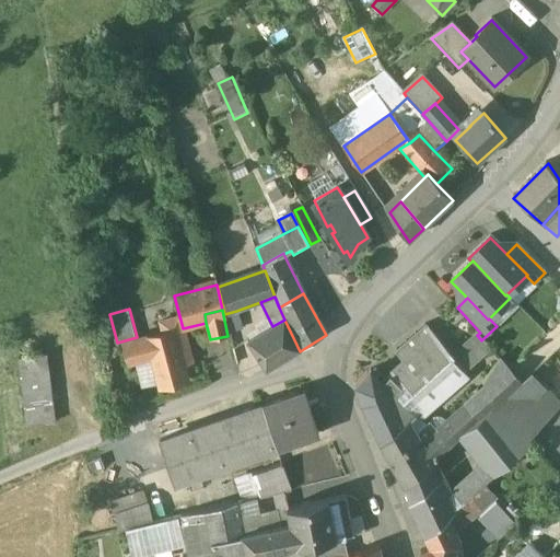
[(236,311),(224,314),(229,333),(241,329),(236,311)]
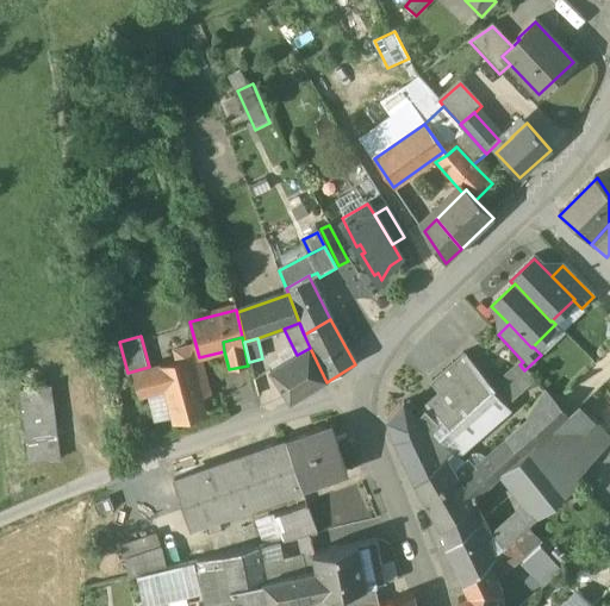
[(297,355),(269,372),(290,404),(327,382),(310,348),(297,355)]
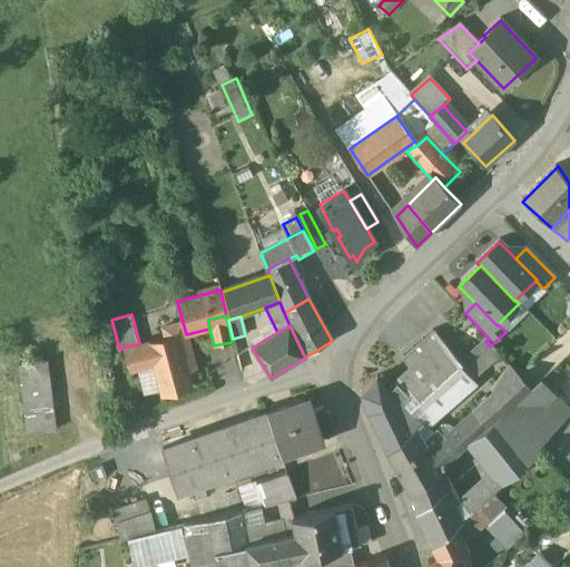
[(432,334),(402,360),(411,370),(400,380),(421,401),(460,367),(459,365),(432,334)]
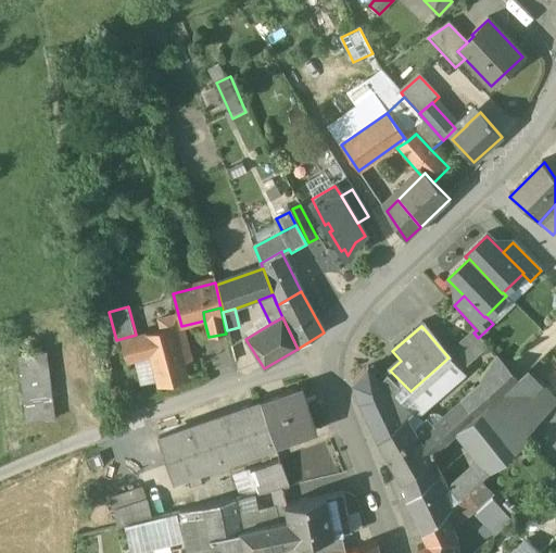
[(175,327),(122,341),(127,362),(150,355),(159,388),(186,380),(181,364),(185,363),(175,327)]
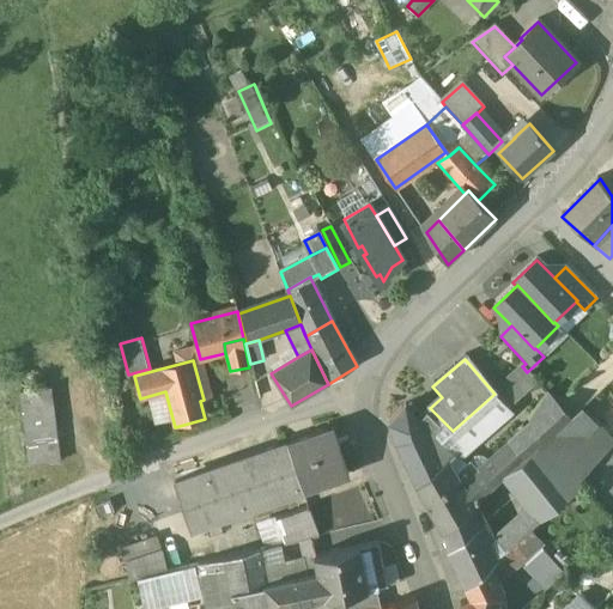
[(493,393),(495,394),(508,408),(536,383),(522,367),(493,393)]
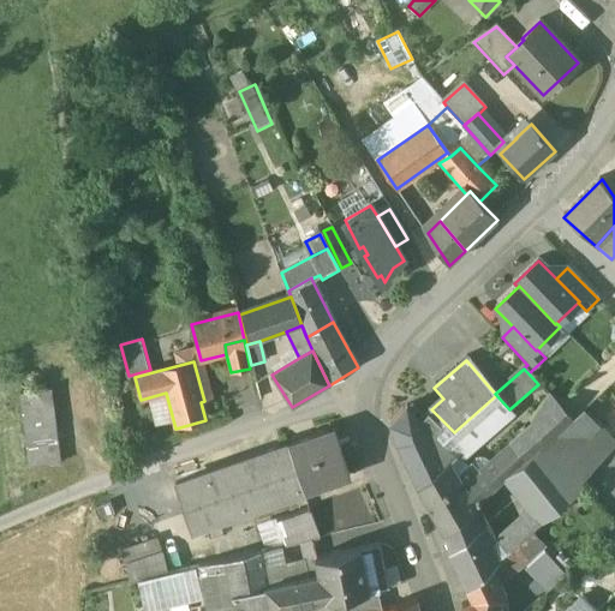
[(454,432),(452,435),(465,450),(509,409),(496,395),(454,432)]
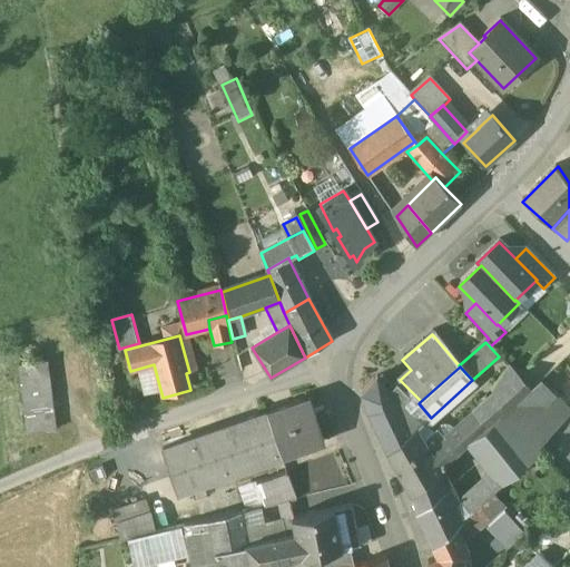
[(508,367),(492,389),(497,393),(516,375),(508,367)]
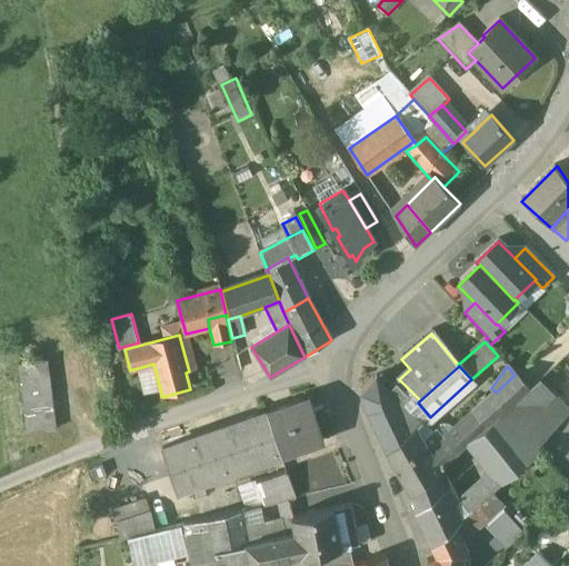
[(43,369),(17,374),(27,438),(53,434),(43,369)]
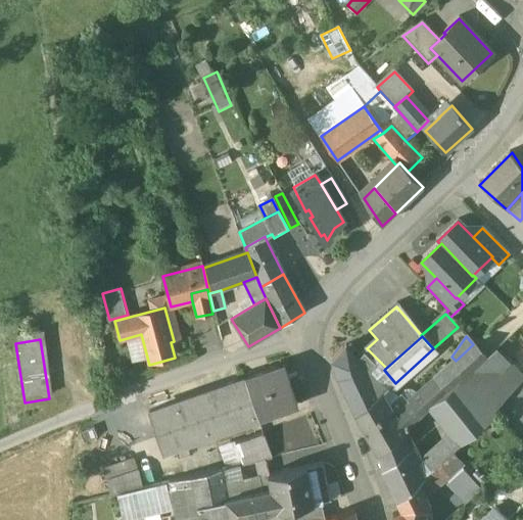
[(407,405),(395,415),(407,430),(431,407),(438,400),(438,399),(461,381),(461,382),(486,359),(473,344),(456,361),(407,405)]
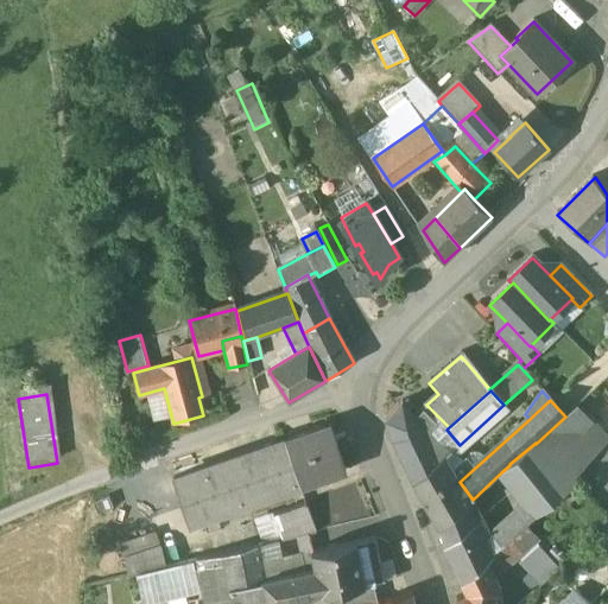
[(451,453),(428,430),(436,421),(424,409),(416,417),(403,404),(386,421),(393,440),(413,483),(435,465),(436,466),(443,461),(451,453)]
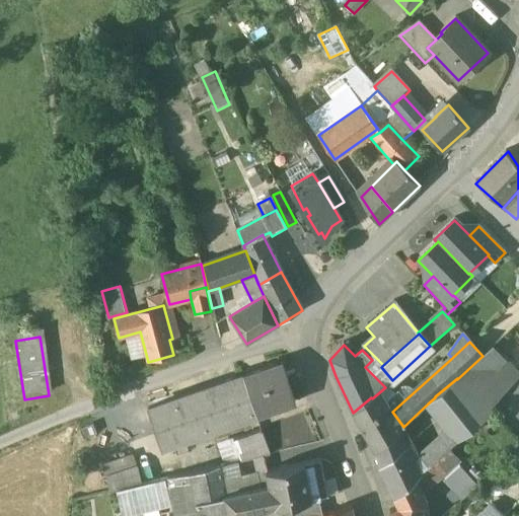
[(483,356),(457,379),(474,398),(511,367),(493,347),(483,356)]
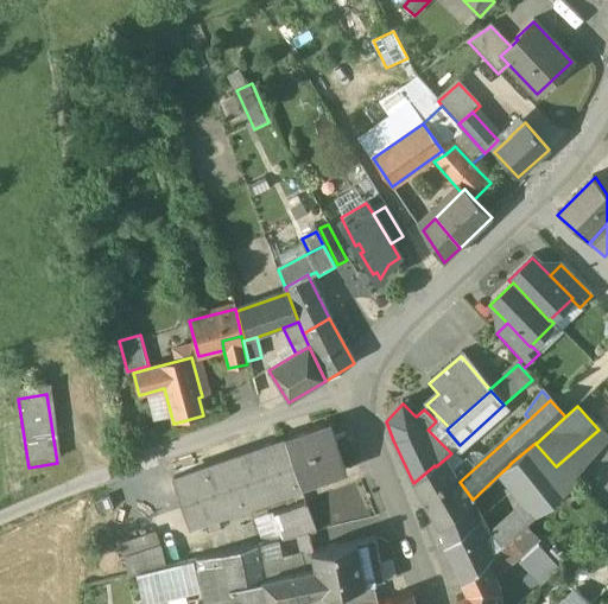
[(331,428),(285,444),(301,488),(347,472),(331,428)]
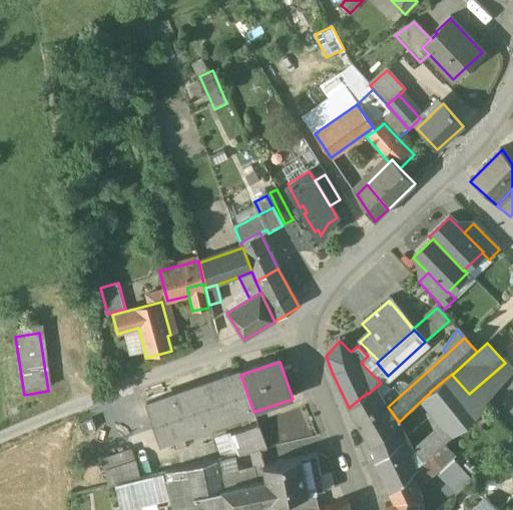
[(512,372),(505,363),(469,394),(483,410),(487,406),(484,402),(512,373),(512,372)]
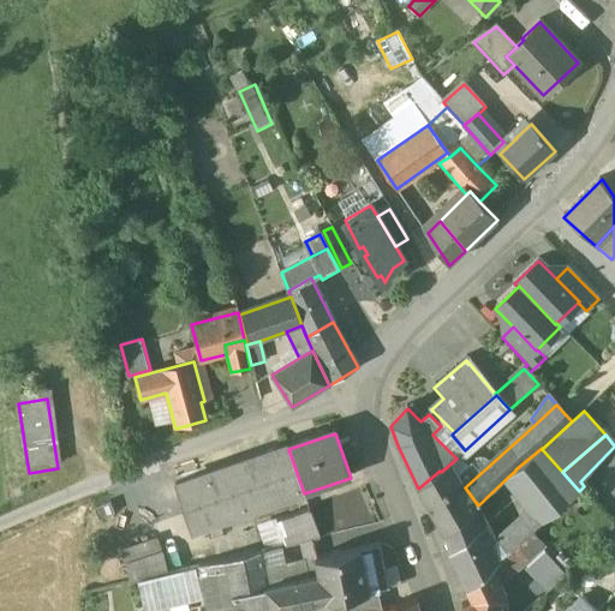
[(542,448),(515,469),(515,471),(507,478),(533,513),(541,522),(542,523),(562,505),(579,491),(562,472),(542,449),(542,448)]
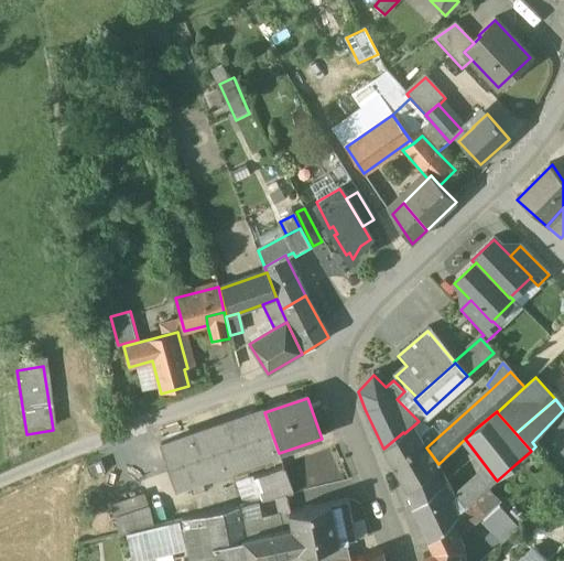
[(264,412),(160,448),(174,488),(279,453),(264,412)]
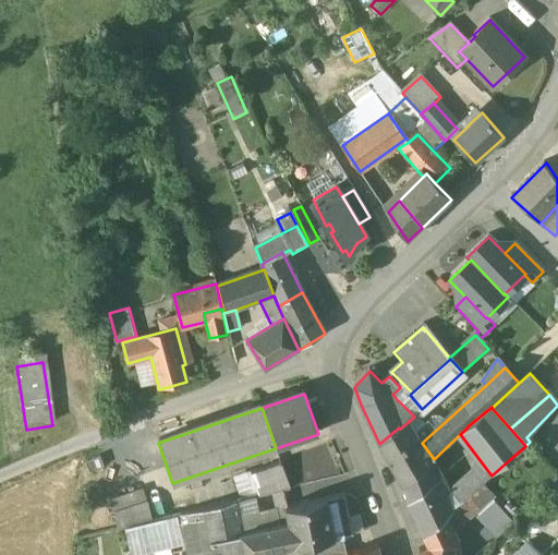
[(424,422),(413,433),(422,443),(434,432),(424,422)]
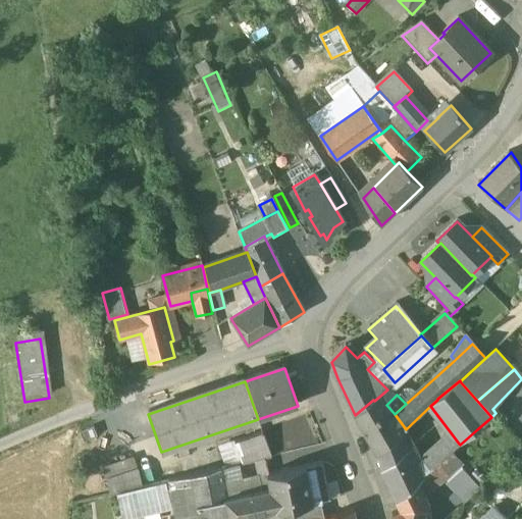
[(380,396),(374,401),(373,400),(355,415),(354,415),(377,456),(403,432),(406,429),(395,414),(386,405),(380,396)]
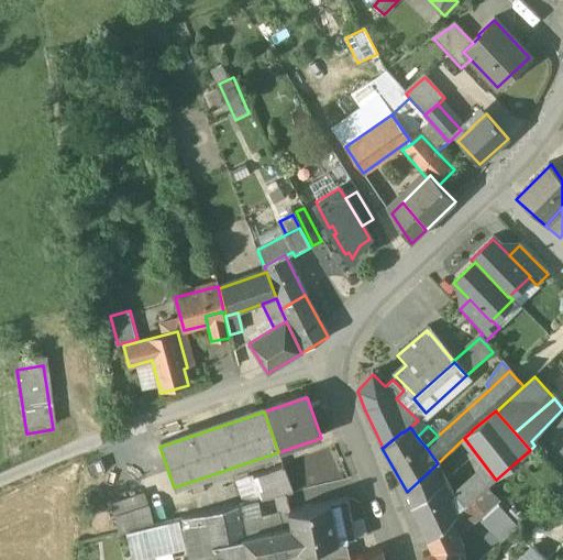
[(100,462),(86,468),(90,479),(105,473),(100,462)]
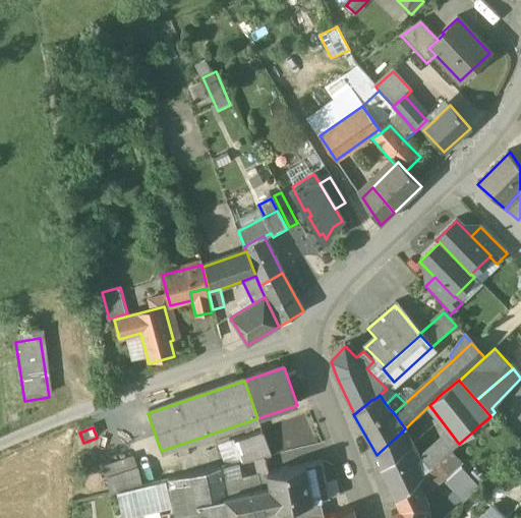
[(402,432),(377,455),(381,469),(408,446),(402,432)]
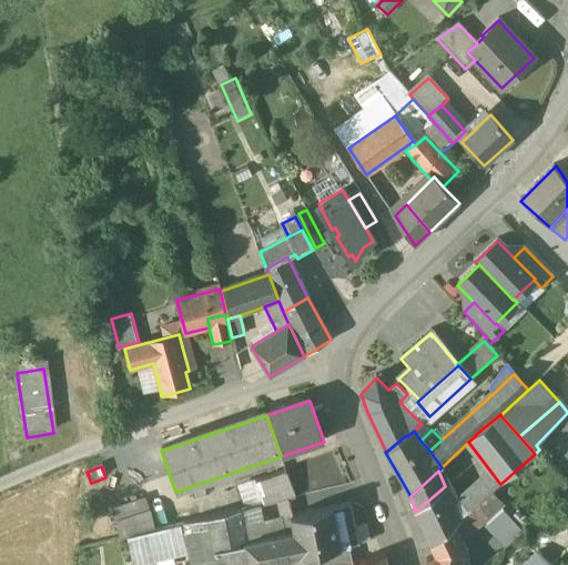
[(286,473),(256,484),(264,506),(296,498),(286,473)]
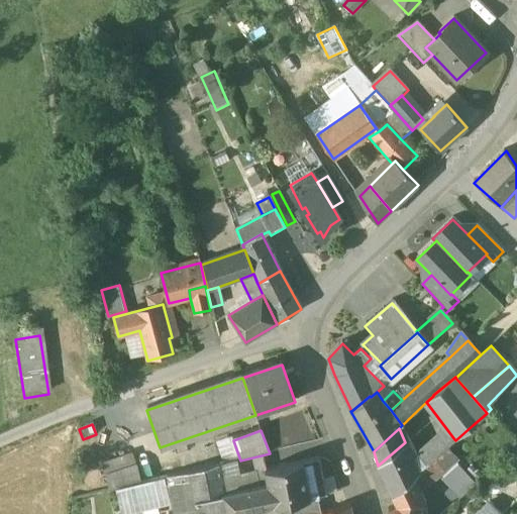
[(448,431),(414,460),(419,473),(448,446),(454,439),(448,431)]
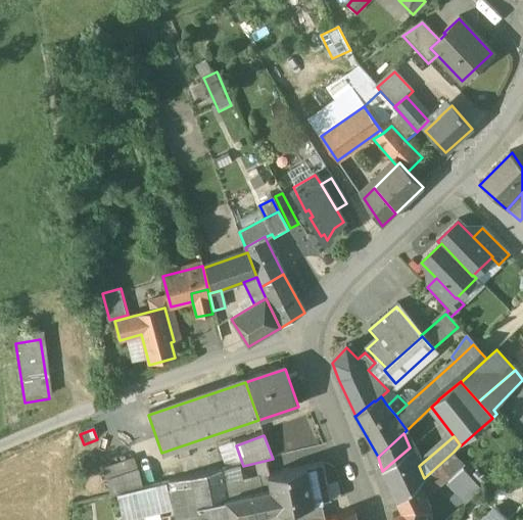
[(410,447),(382,471),(396,503),(419,483),(420,482),(424,478),(419,466),(410,447)]
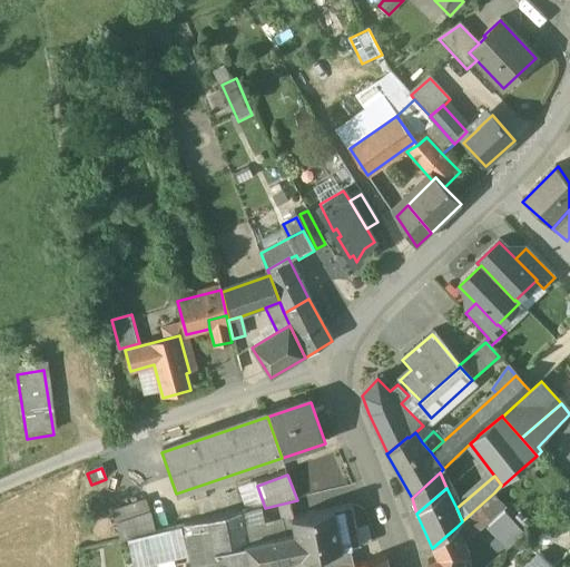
[(462,521),(458,526),(467,537),(502,508),(494,492),(462,521)]
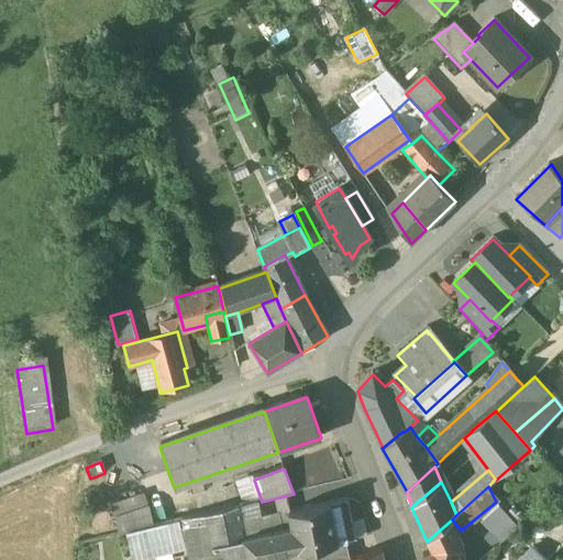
[(346,503),(330,506),(337,544),(354,539),(346,503)]
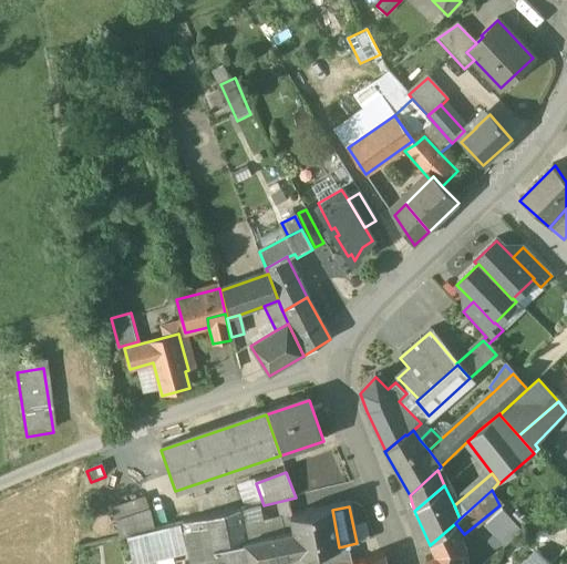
[(332,510),(291,519),(295,533),(247,543),(245,543),(250,563),(263,563),(339,547),(332,510)]
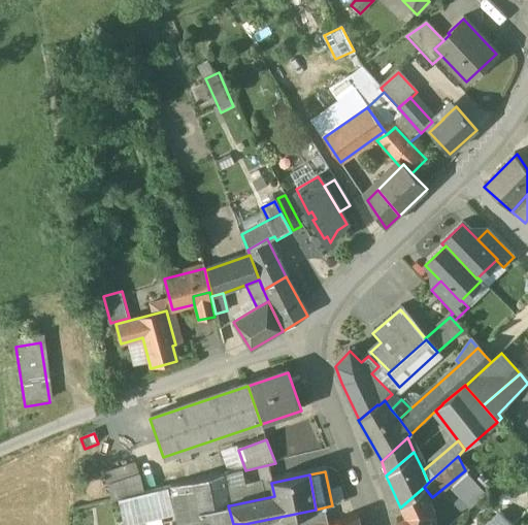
[(468,474),(453,488),(462,499),(477,486),(468,474)]
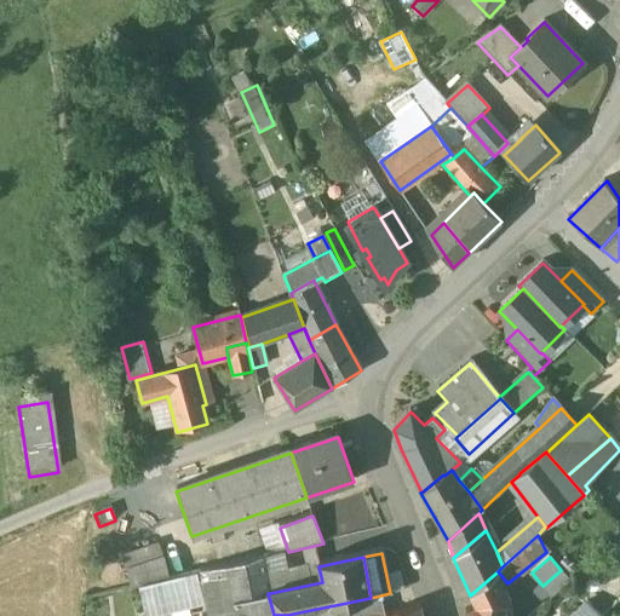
[(165,558),(128,571),(132,588),(170,580),(165,558)]
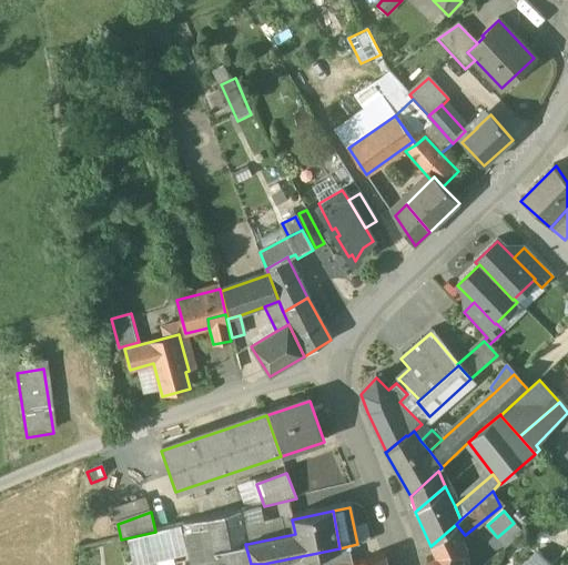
[(241,512),(208,520),(216,564),(251,564),(245,544),(247,544),(241,512)]
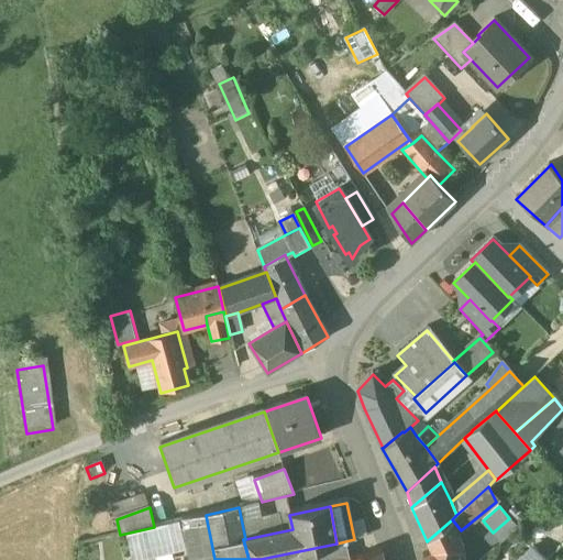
[(206,515),(188,519),(196,559),(214,559),(206,515)]
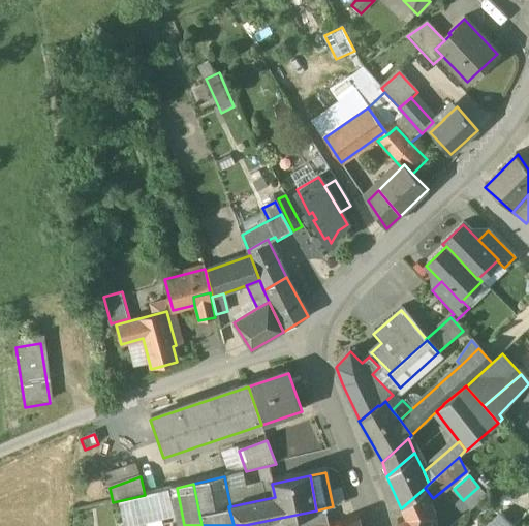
[(478,487),(463,500),(471,511),(487,496),(478,487)]
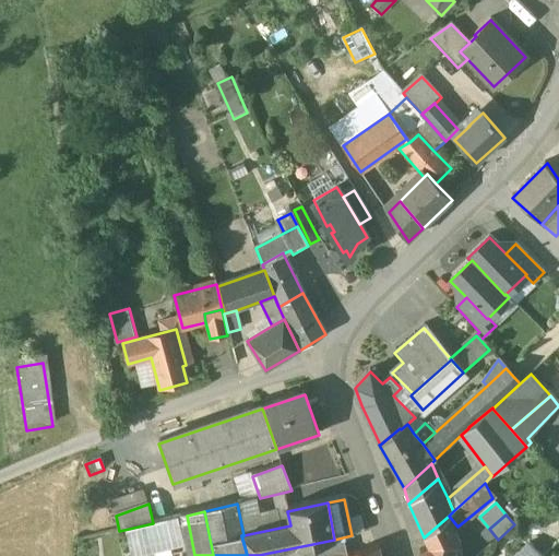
[(448,517),(424,537),(429,548),(419,553),(420,555),(461,555),(456,547),(461,545),(448,517)]
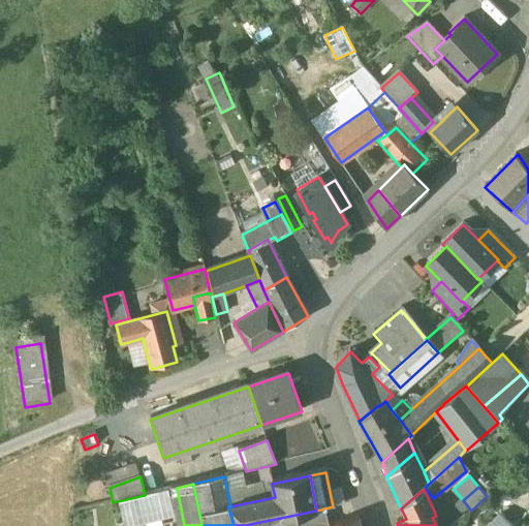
[(502,516),(492,525),(510,525),(502,516)]
